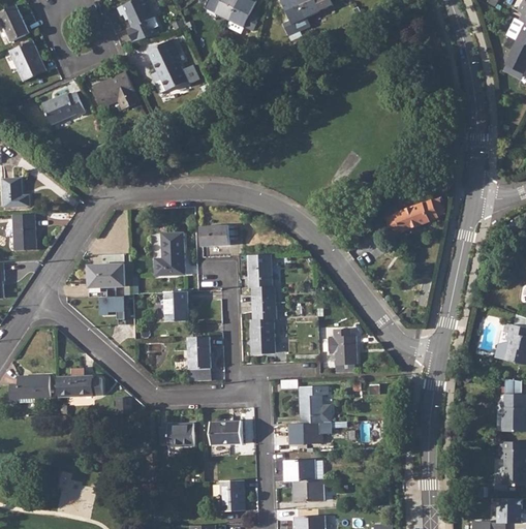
[(145,0),(130,0),(115,7),(118,14),(123,12),(129,26),(124,28),(130,40),(153,34),(150,27),(155,25),(152,16),(145,0)]
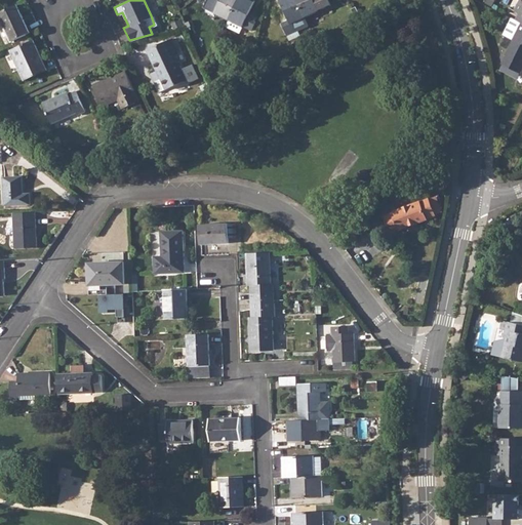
[(217,0),(212,11),(226,18),(235,0),(217,0)]
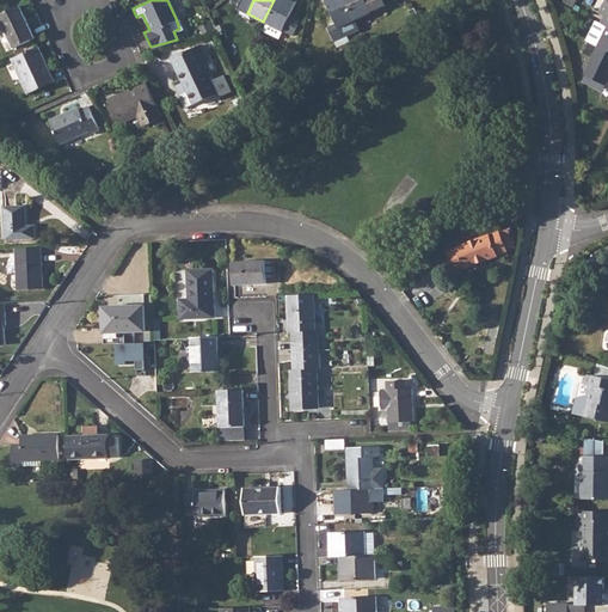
[(274,0),(263,22),(259,30),(276,37),(278,30),(289,35),(294,24),(293,24),(295,18),(287,14),(293,0),(292,0),(274,0)]
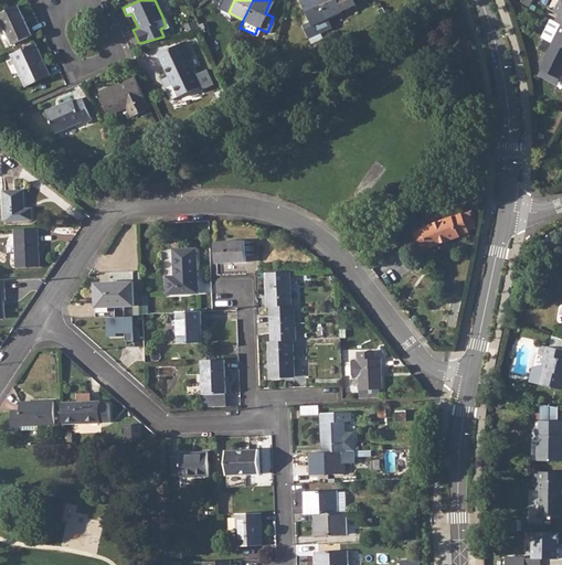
[(325,18),(316,0),(297,0),(308,22),(300,25),(306,38),(329,27),(325,18)]
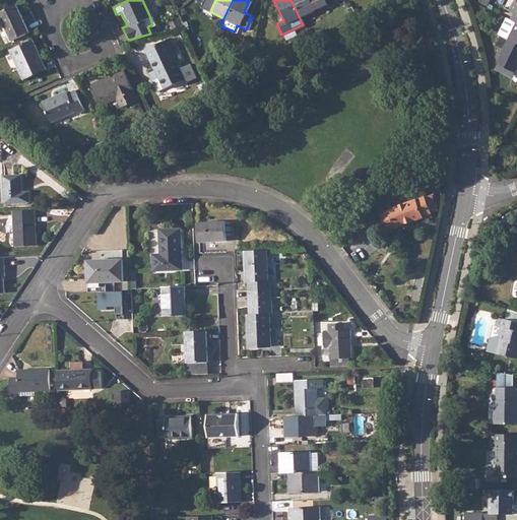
[(291,0),(299,16),(300,16),(302,20),(314,15),(312,10),(324,5),(321,0),(291,0)]
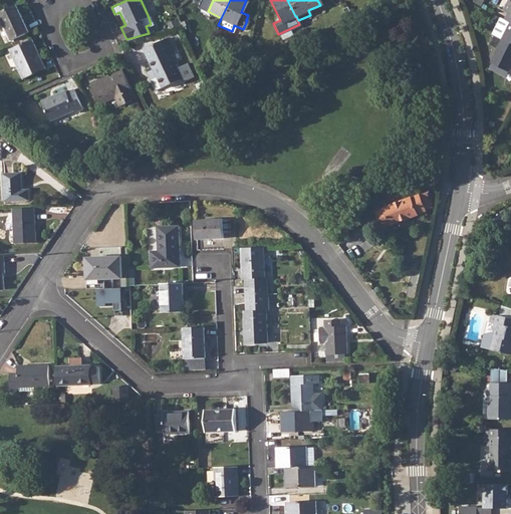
[(510,0),(507,0),(502,9),(507,12),(503,20),(507,22),(510,23),(510,0)]
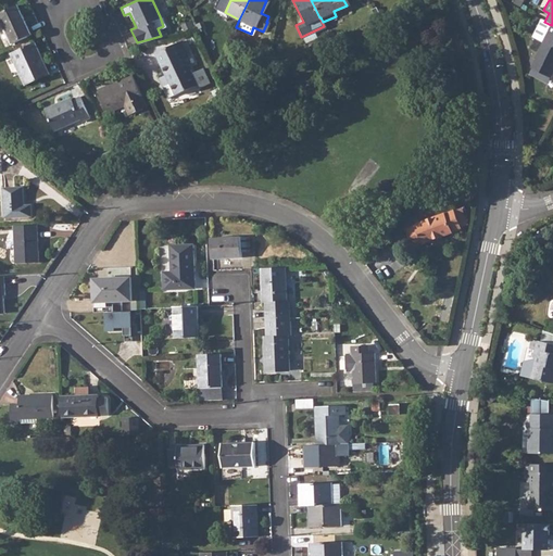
[(15,3),(0,10),(0,22),(10,42),(29,34),(15,3)]
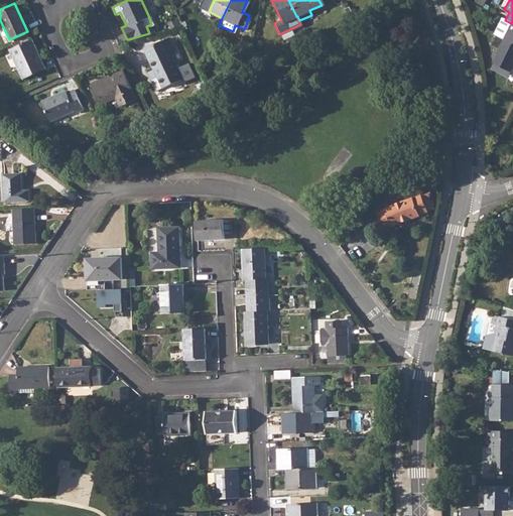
[(512,23),(509,22),(505,20),(500,17),(492,33),(501,37),(491,59),(509,70),(512,61),(512,23)]
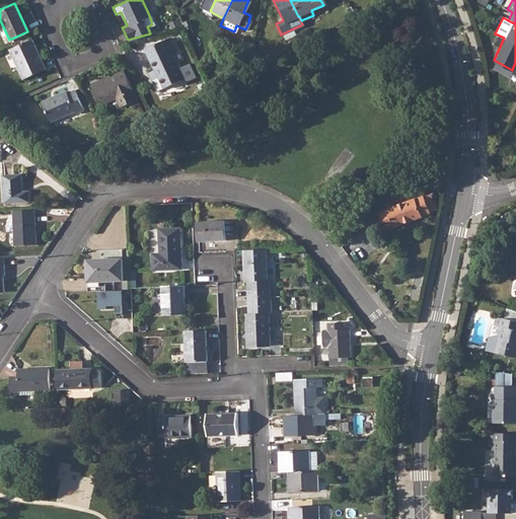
[(143,50),(156,77),(160,86),(181,77),(169,51),(173,49),(168,38),(143,50)]
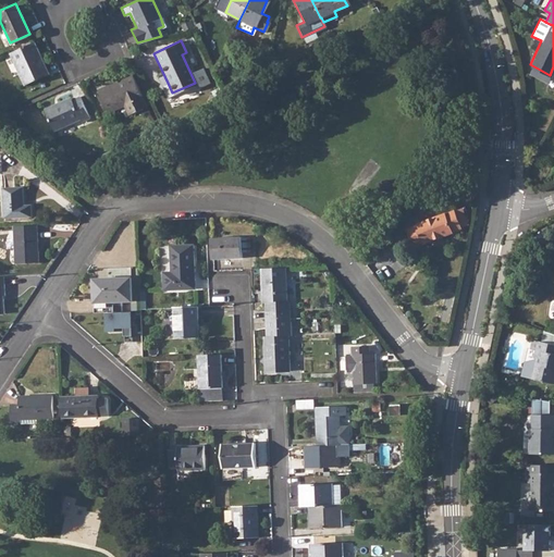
[(32,41),(8,51),(24,84),(47,73),(32,41)]
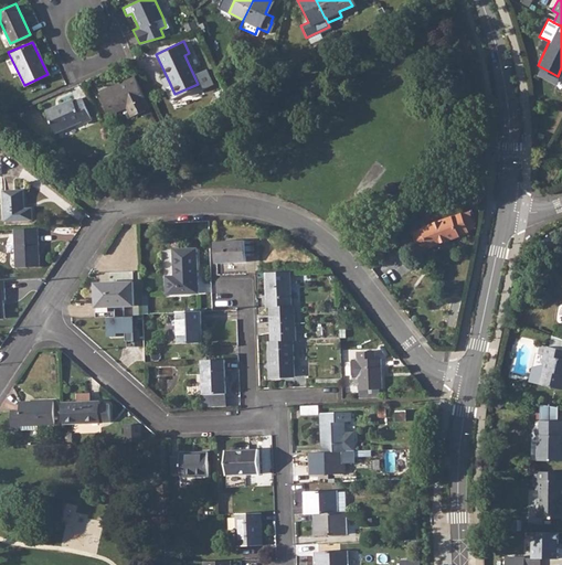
[(147,107),(133,75),(98,91),(108,112),(125,105),(129,115),(147,107)]
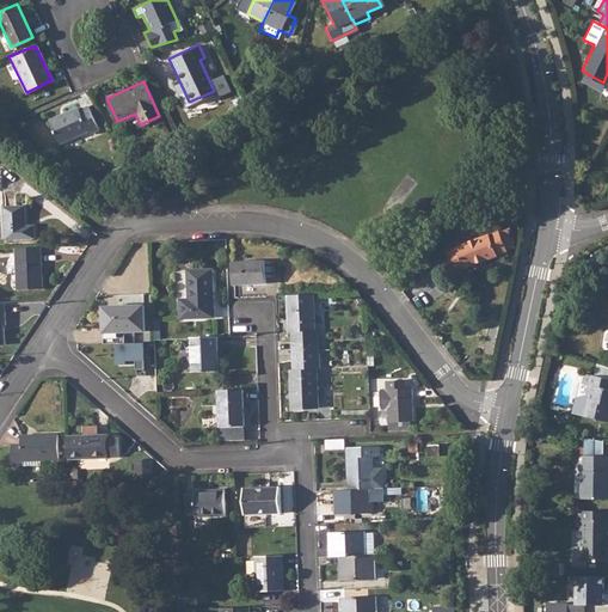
[(75,105),(47,118),(57,142),(86,129),(87,133),(96,130),(84,105),(77,109),(75,105)]
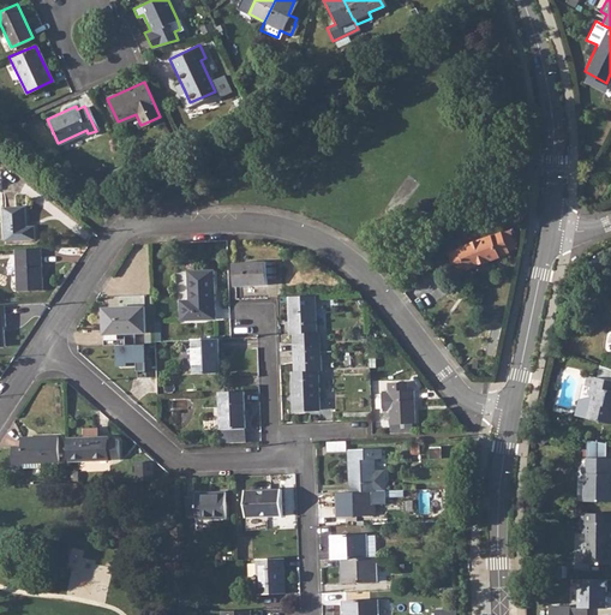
[(126,174),(120,163),(107,169),(112,179),(114,179),(126,174)]
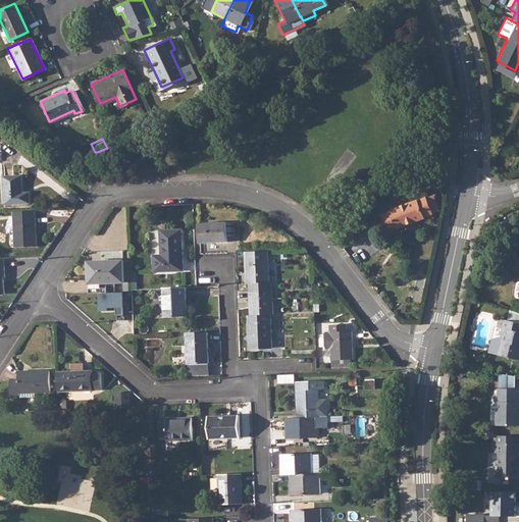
[(19,174),(2,175),(3,202),(28,201),(28,192),(20,192),(19,174)]
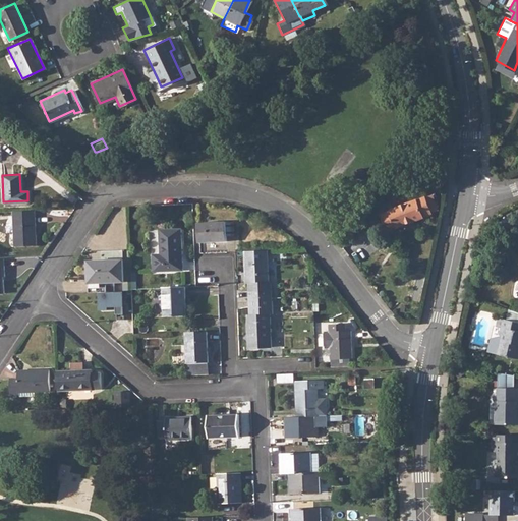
[(422,196),(377,214),(384,232),(429,214),(422,196)]
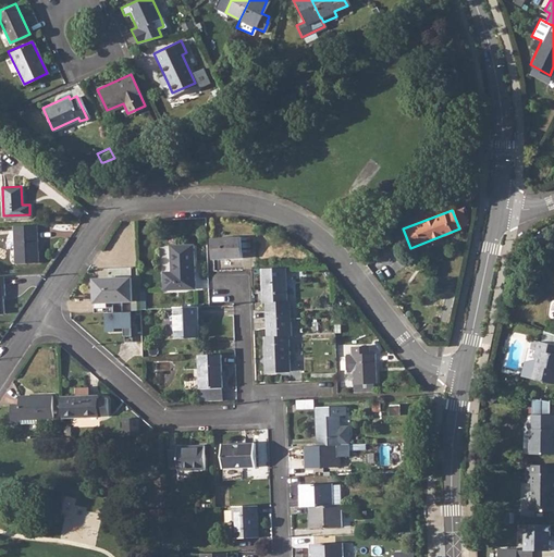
[(35,223),(12,224),(13,262),(37,261),(35,223)]
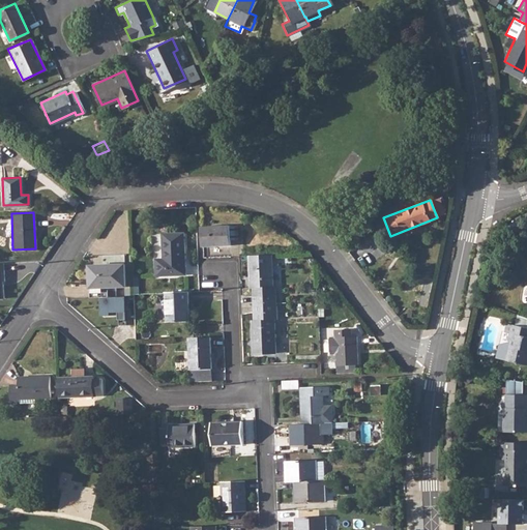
[(228,225),(199,226),(200,246),(229,244),(228,225)]
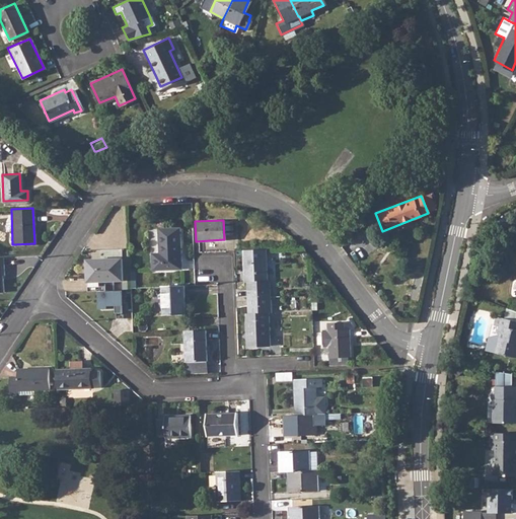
[(158,252),(150,252),(151,270),(180,269),(178,227),(157,228),(158,252)]
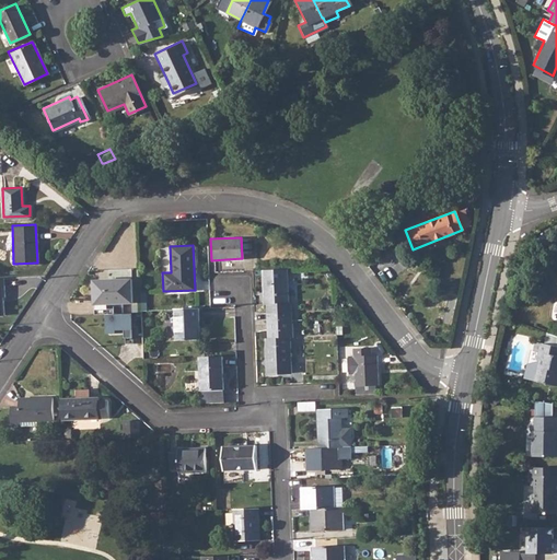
[(104,278),(131,276),(130,268),(104,270),(104,278)]
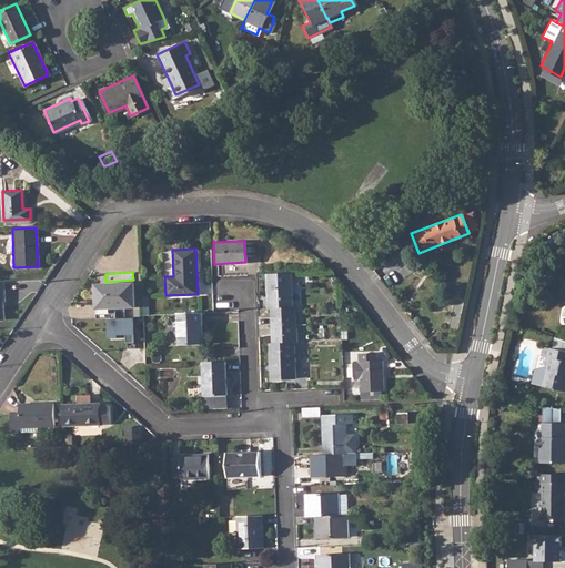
[(291,272),(265,273),(266,307),(269,307),(270,324),(295,324),(294,306),(292,307),(291,272)]
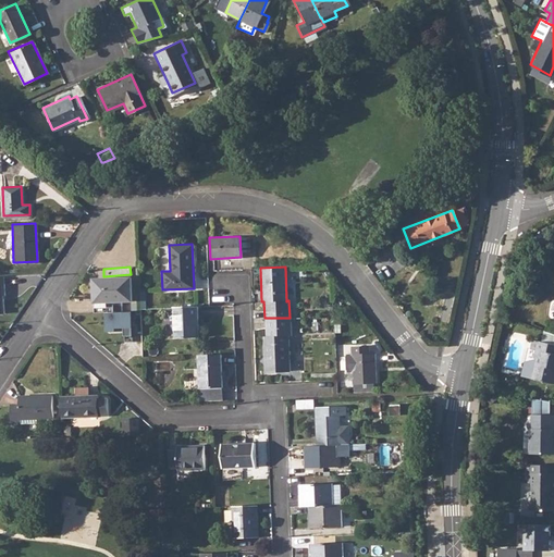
[(130,276),(91,279),(91,302),(131,300),(130,276)]
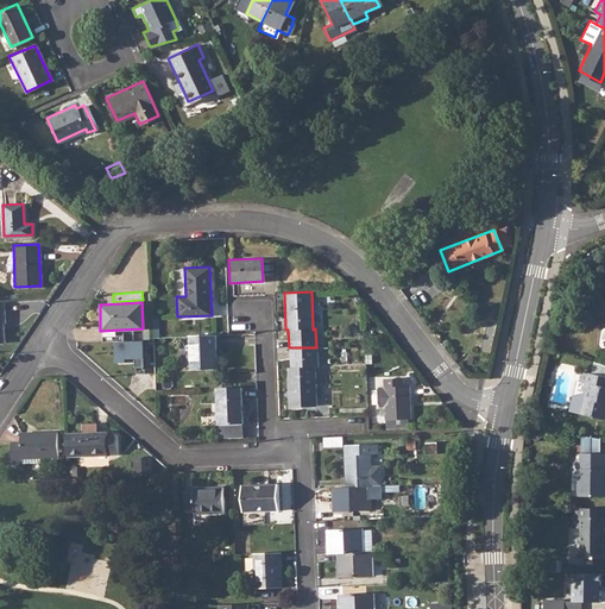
[(214,334),(189,336),(190,370),(215,369),(214,334)]
